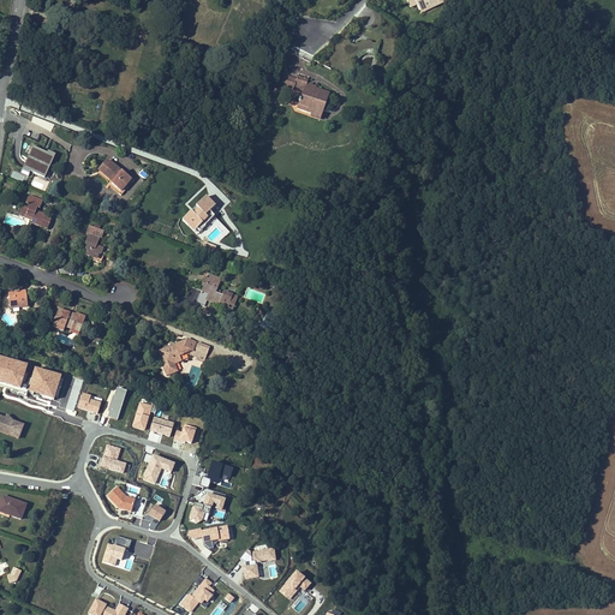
[(410,0),(413,6),(417,13),(435,4),(437,6),(448,1),(447,0),(410,0)]
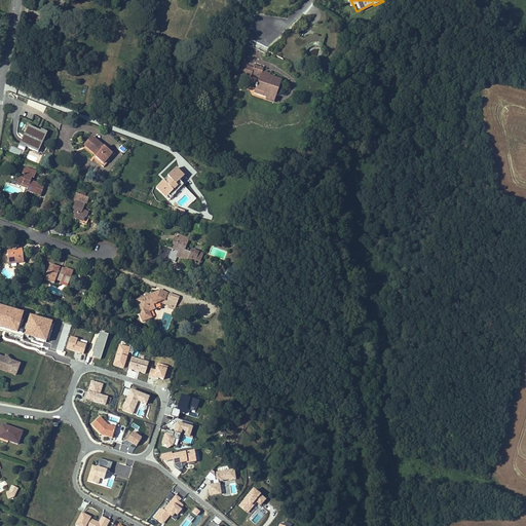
[(358,13),(374,5),(372,3),(357,11),(358,13)]
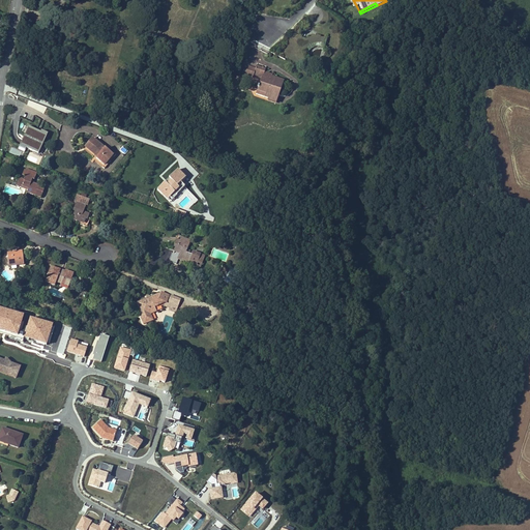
[(268,96),(273,98),(277,88),(278,88),(282,79),(271,75),(271,76),(267,75),(268,72),(265,71),(266,70),(264,69),(264,67),(256,64),(255,66),(247,63),(243,72),(252,75),(249,80),(259,84),(256,92),(268,96)]
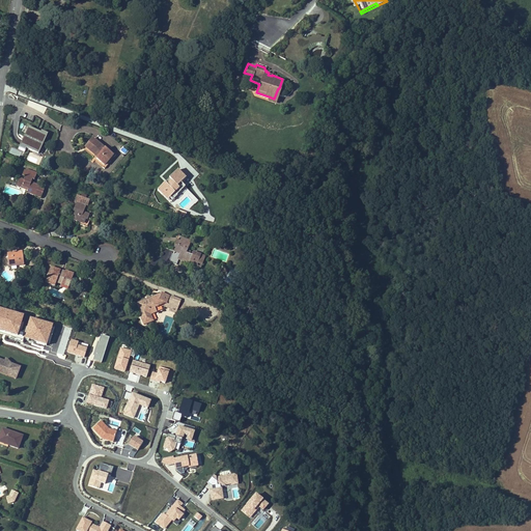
[(281,89),(279,88),(278,88),(274,99),(269,96),(268,100),(276,103),(281,89)]
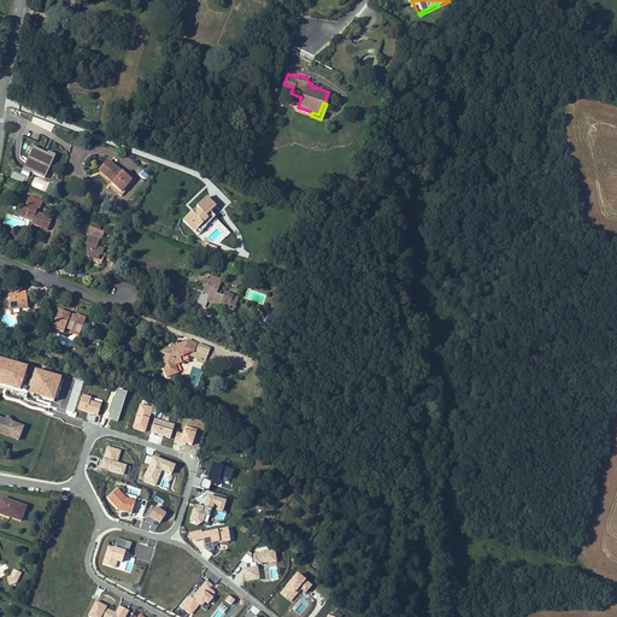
[(54,125),(51,135),(74,142),(76,133),(54,125)]
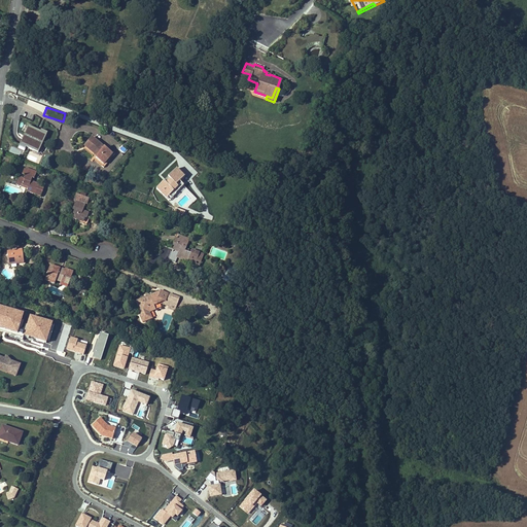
[(25,152),(27,148),(40,153),(48,133),(44,132),(44,133),(28,127),(19,149),(25,152)]
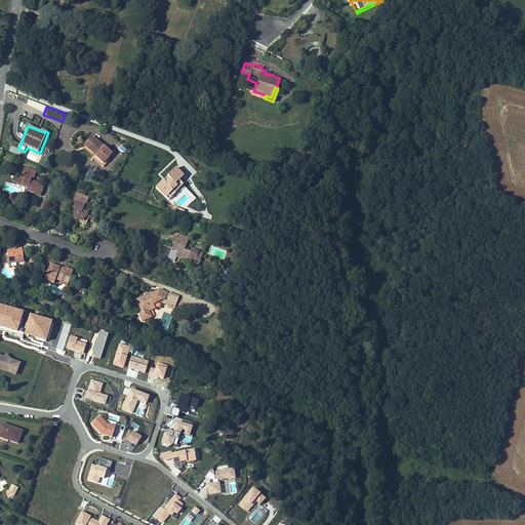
[(91,138),(82,149),(104,165),(113,154),(102,145),(101,146),(91,138)]
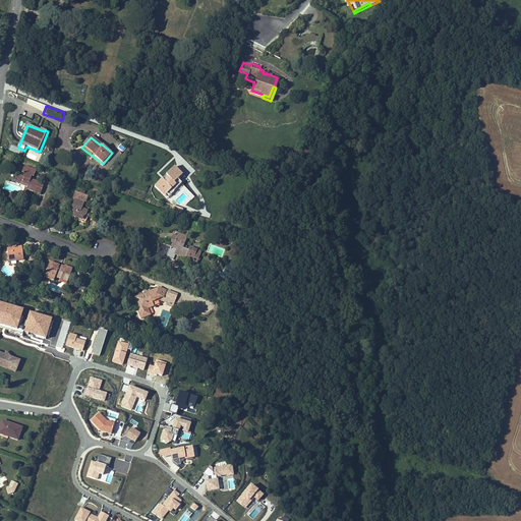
[(183,175),(175,167),(155,186),(165,197),(168,193),(170,196),(175,192),(174,191),(182,184),(178,180),(183,175)]
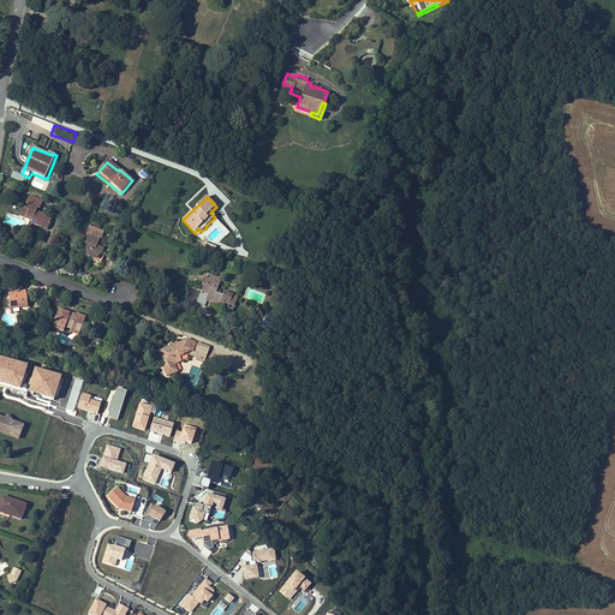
[(30,222),(29,225),(40,230),(45,218),(35,214),(36,209),(39,210),(42,203),(29,198),(29,199),(28,203),(25,202),(24,206),(28,207),(27,210),(21,208),(17,218),(24,220),(24,218),(31,220),(30,222)]
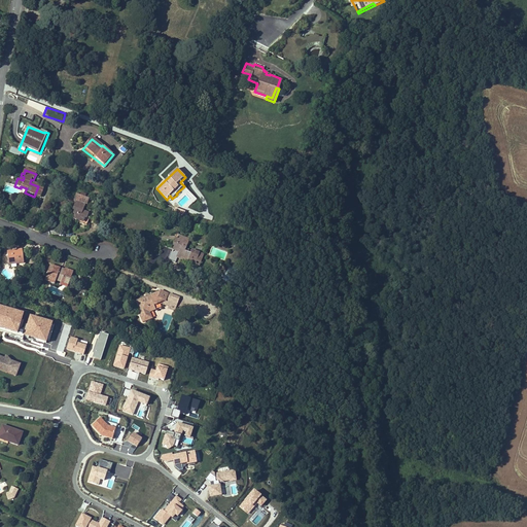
[(85,205),(88,200),(75,195),(73,201),(75,202),(73,209),(75,209),(74,213),(75,213),(73,219),(78,221),(77,223),(86,227),(90,219),(86,218),(88,214),(82,212),(84,205),(85,205)]
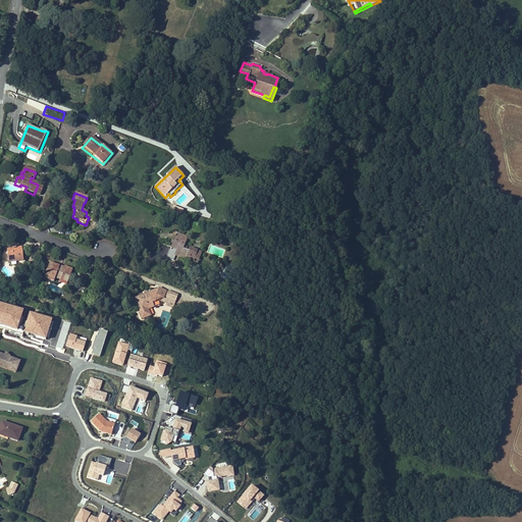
[(175,205),(173,210),(180,214),(184,209),(175,205)]
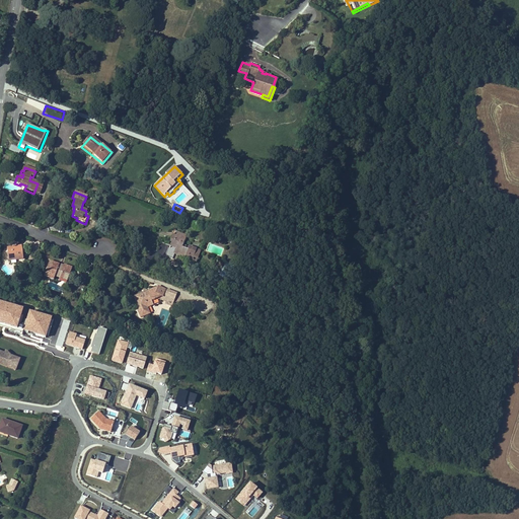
[(167,253),(181,260),(182,256),(192,261),(193,258),(196,260),(200,251),(189,247),(188,250),(180,247),(184,236),(173,231),(170,240),(172,241),(167,253)]
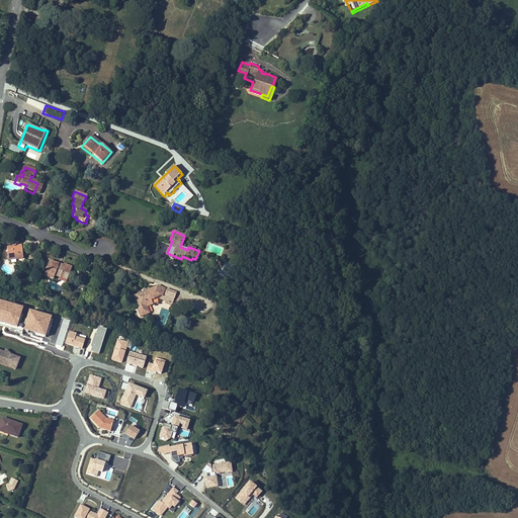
[(21,247),(6,248),(8,260),(22,258),(21,247)]
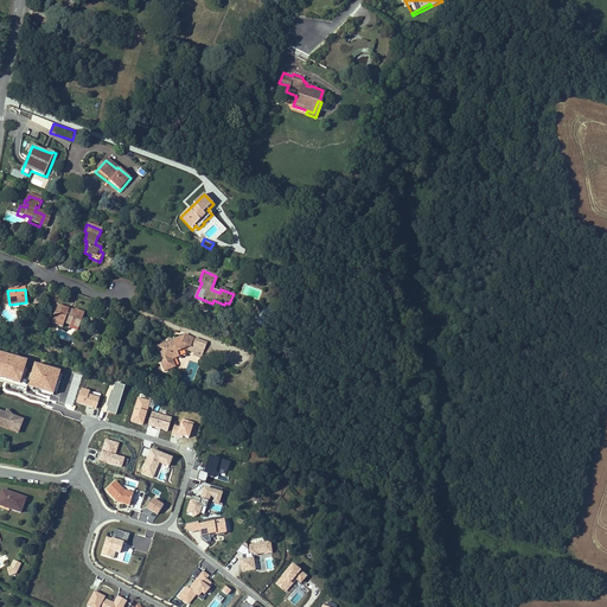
[(69,310),(58,305),(51,324),(63,327),(64,324),(78,328),(85,313),(75,308),(75,311),(70,308),(69,310)]
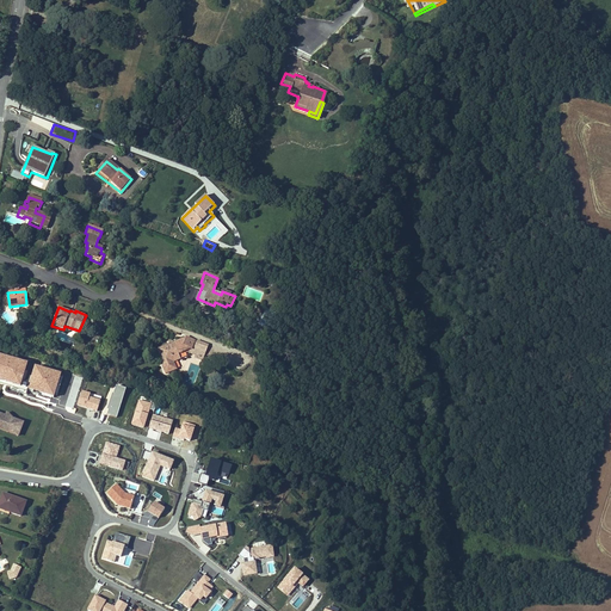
[(191,350),(193,343),(186,339),(172,344),(173,347),(168,349),(167,346),(158,350),(162,364),(161,366),(164,375),(174,370),(172,363),(174,362),(177,356),(183,353),(184,350),(187,349),(191,350)]
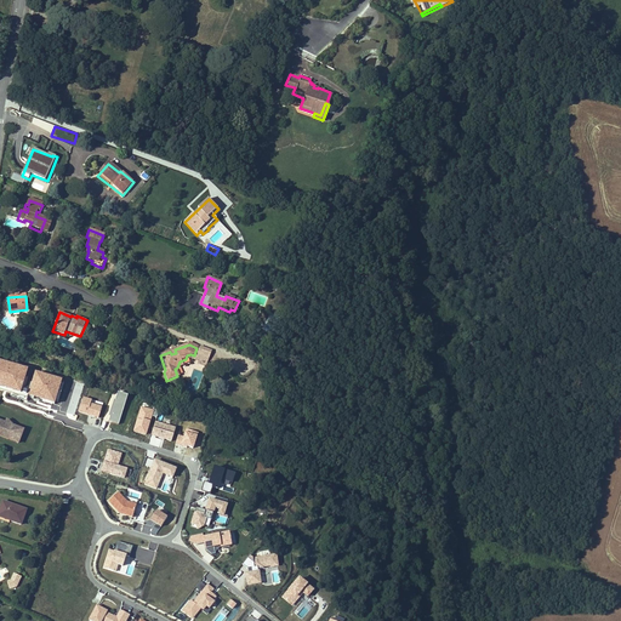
[(192,362),(195,362),(198,355),(209,359),(211,353),(197,348),(194,355),(192,362)]
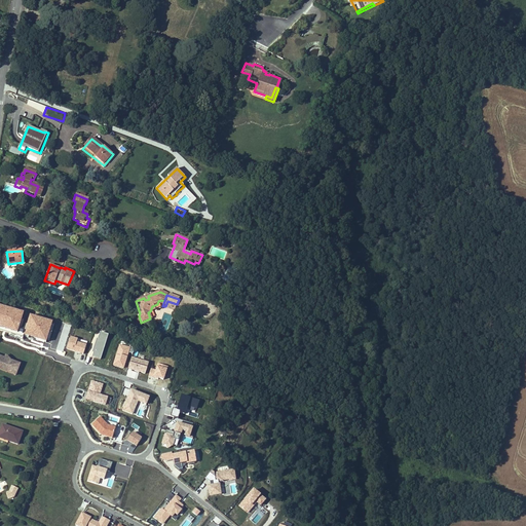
[(167,301),(165,306),(168,308),(175,310),(177,304),(167,301)]
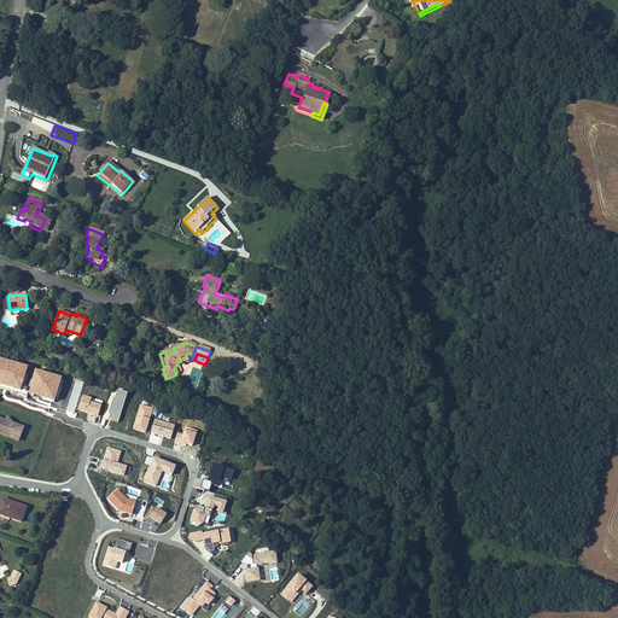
[(77,410),(98,415),(101,403),(91,401),(91,396),(82,394),(77,410)]
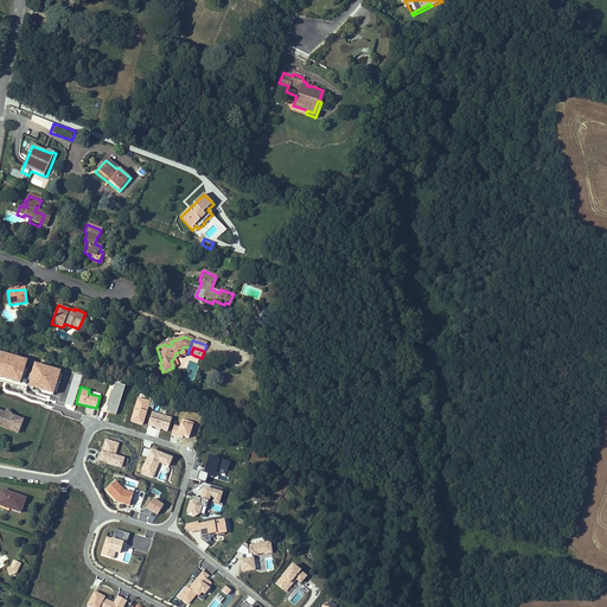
[(0,411),(0,410),(0,426),(7,429),(13,415),(5,409),(1,408),(0,411)]
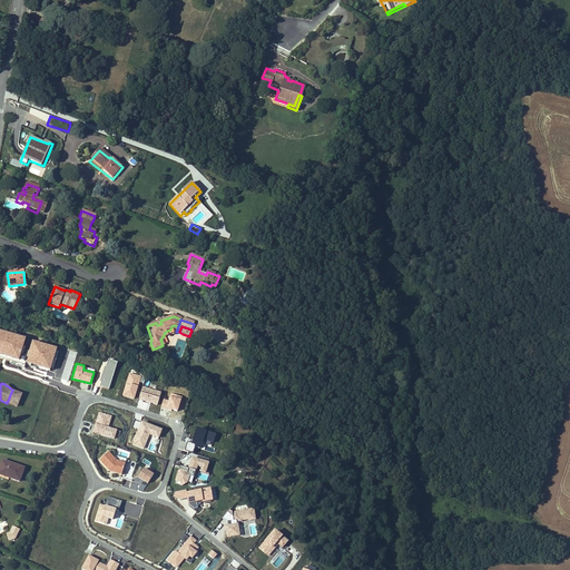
[(141,401),(157,405),(160,391),(143,385),(137,406),(140,408),(141,401)]
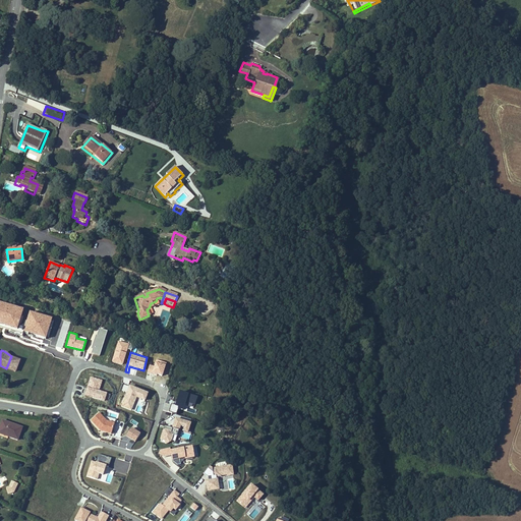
[(19,359),(11,356),(6,368),(15,371),(19,359)]
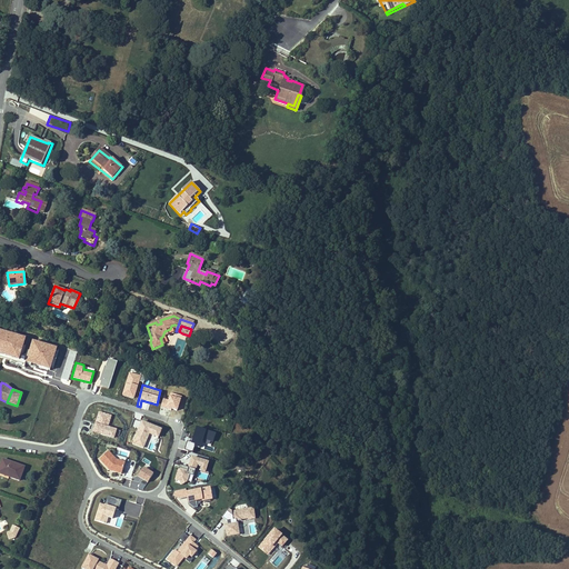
[(161,407),(177,411),(181,396),(171,392),(169,400),(163,399),(161,407)]
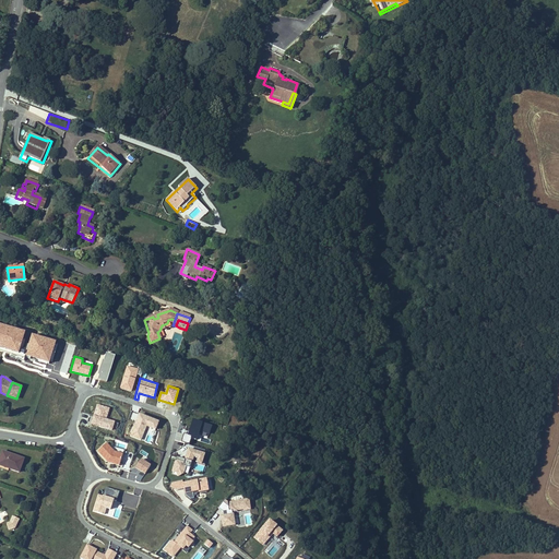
[(107,418),(109,406),(96,403),(91,425),(113,430),(115,420),(107,418)]
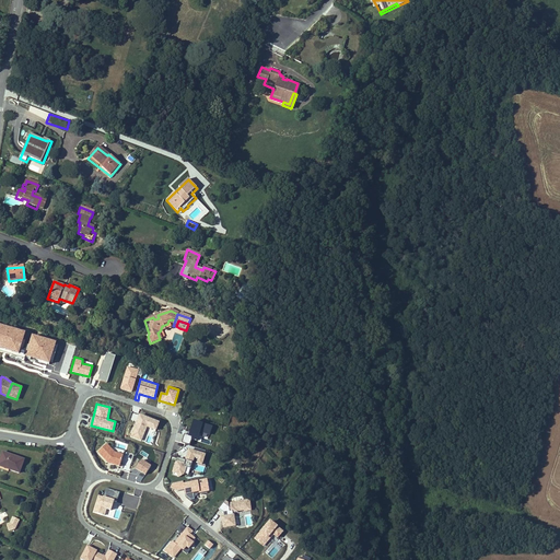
[(155,431),(159,421),(139,412),(129,436),(149,444),(154,430),(155,431)]
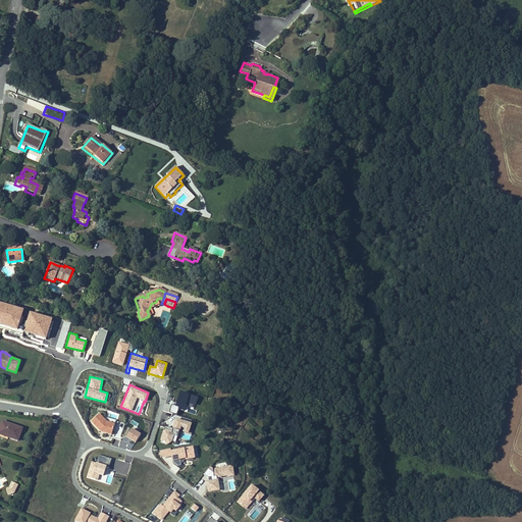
[(171,404),(169,411),(176,413),(177,409),(196,414),(197,410),(194,409),(198,396),(179,390),(175,405),(171,404)]
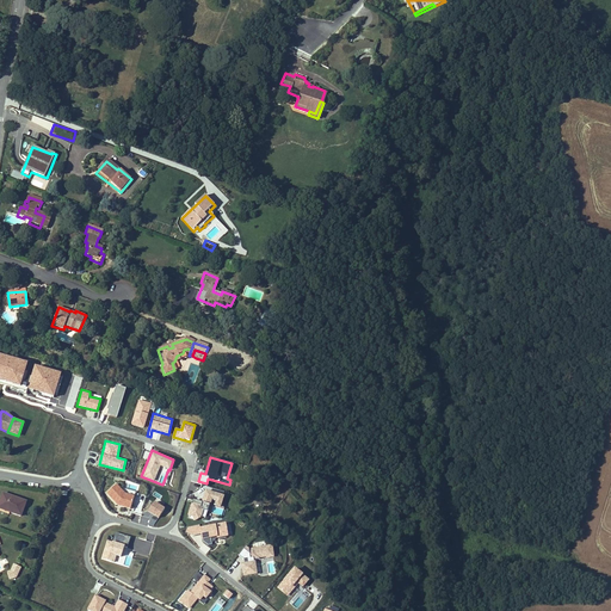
[(107,499),(131,506),(136,492),(112,483),(107,499)]
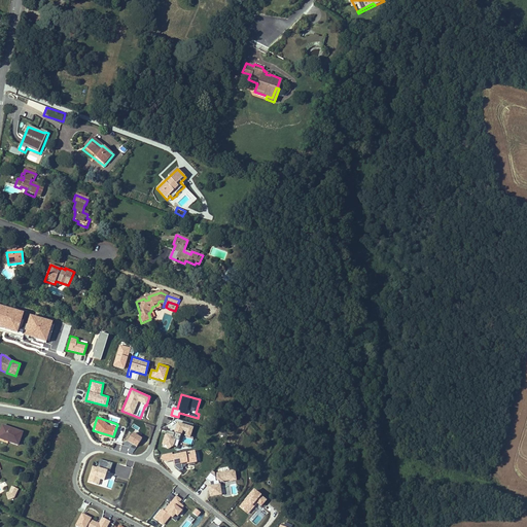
[(183,433),(183,435),(190,437),(194,426),(177,421),(174,431),(183,433)]
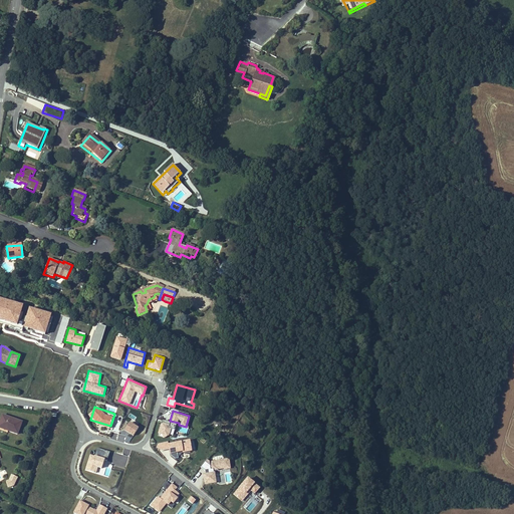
[(21,423),(1,415),(0,417),(0,426),(7,429),(6,431),(16,435),(21,423)]
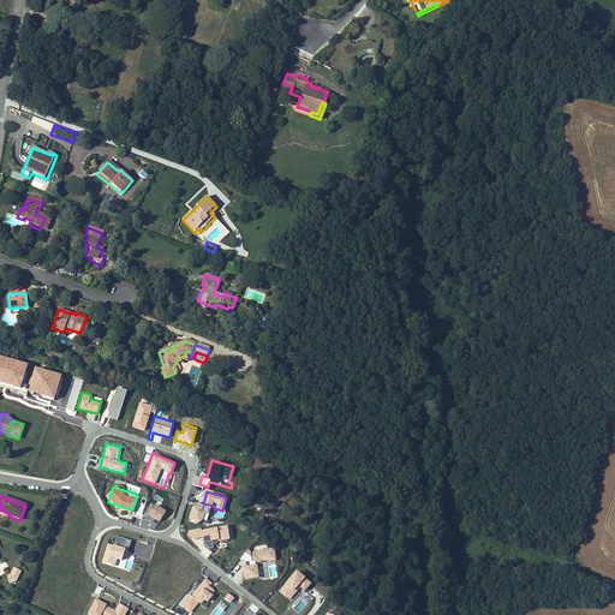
[(203,523),(204,512),(209,513),(210,506),(192,502),(190,518),(195,519),(195,521),(203,523)]
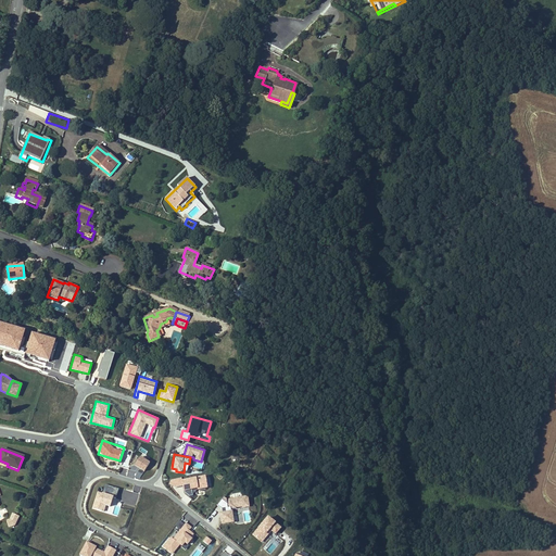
[(134,465),(144,471),(150,460),(139,455),(134,465)]
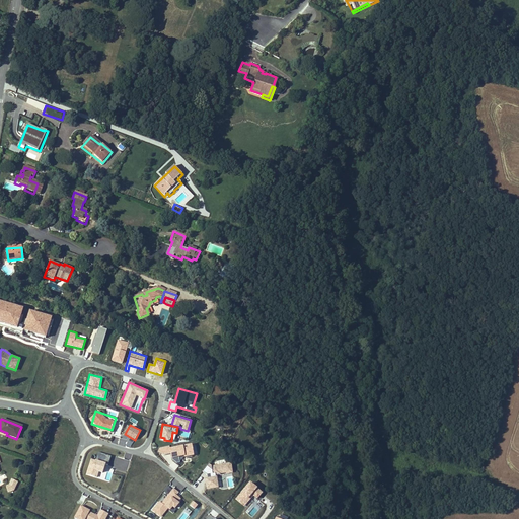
[(192,443),(169,446),(172,462),(183,461),(182,456),(194,454),(192,443)]
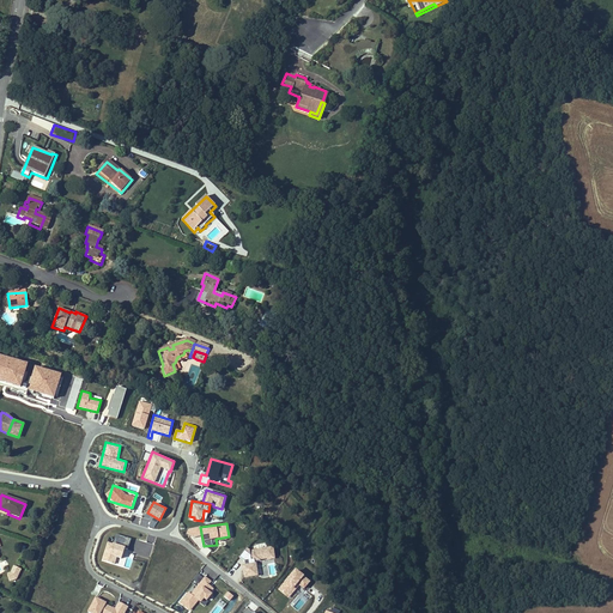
[(102,563),(131,568),(132,558),(125,556),(127,547),(114,545),(114,546),(105,544),(102,563)]
